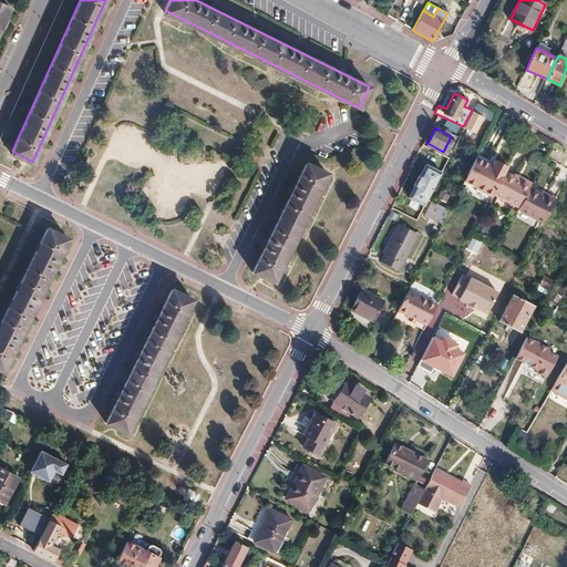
[(492,162),(488,160),(477,154),(464,179),(493,194),(494,189),(505,169),(506,166),(508,163),(495,156),(492,162)]
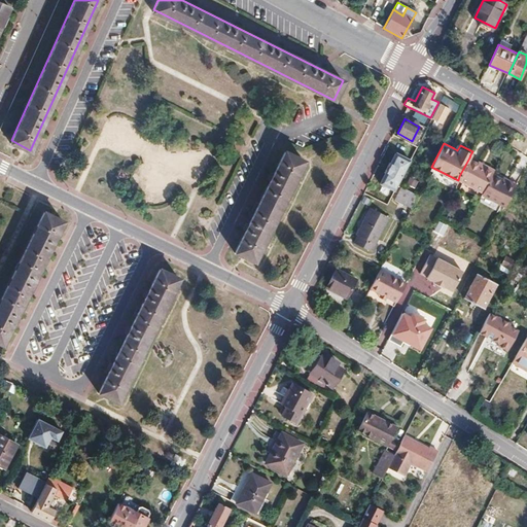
[(304,160),(285,150),(235,255),(253,265),(304,160)]
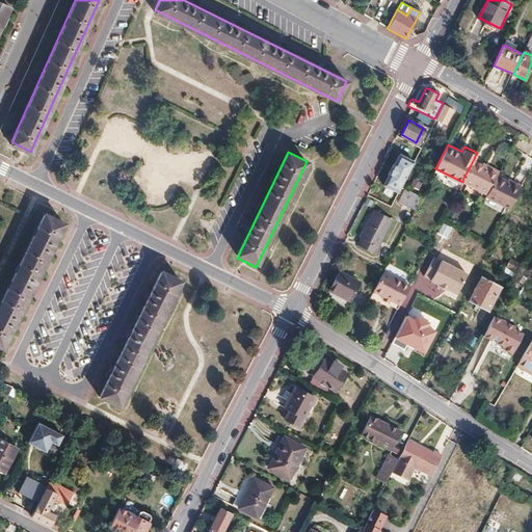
[(474,159),(487,166),(488,163),(475,156),(474,159)]
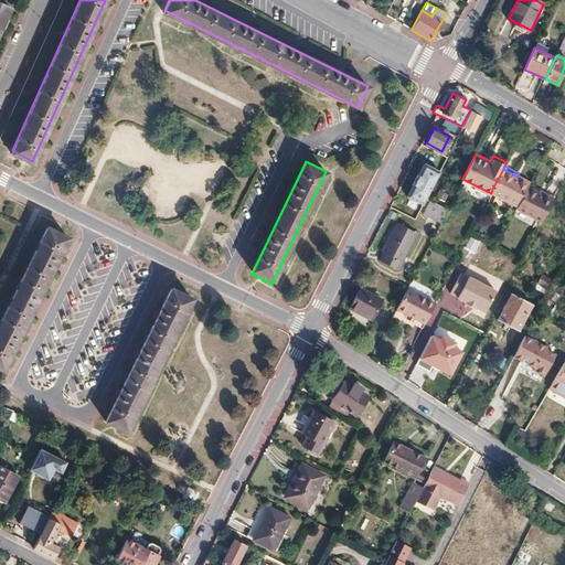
[(530,179),(519,173),(518,177),(503,169),(492,189),(518,202),(516,204),(522,208),(532,188),(526,185),(529,181),(530,179)]
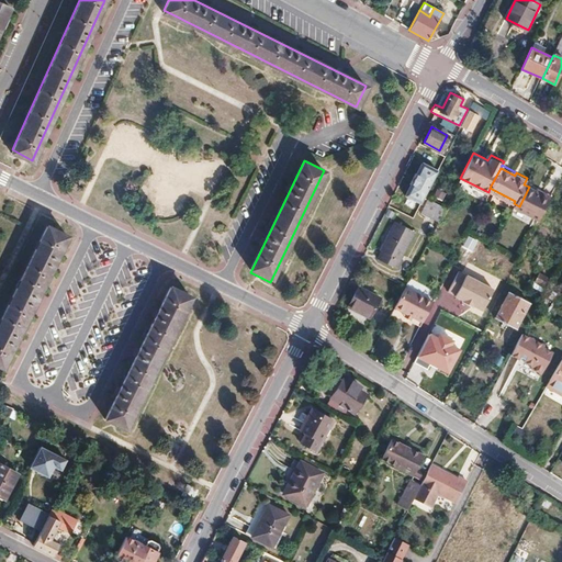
[(415,200),(423,183),(407,176),(400,191),(415,200)]
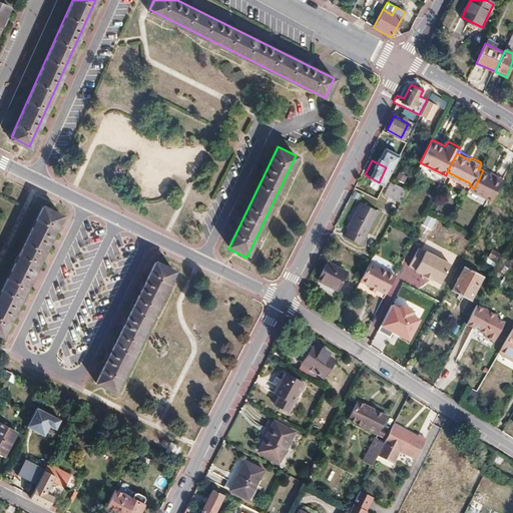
[(494,176),(496,172),(485,167),(483,170),(494,176)]
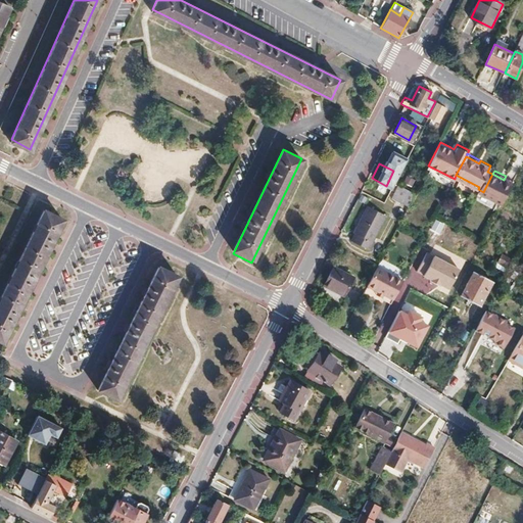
[(513,180),(506,176),(504,180),(492,174),(483,192),(502,201),(513,180)]
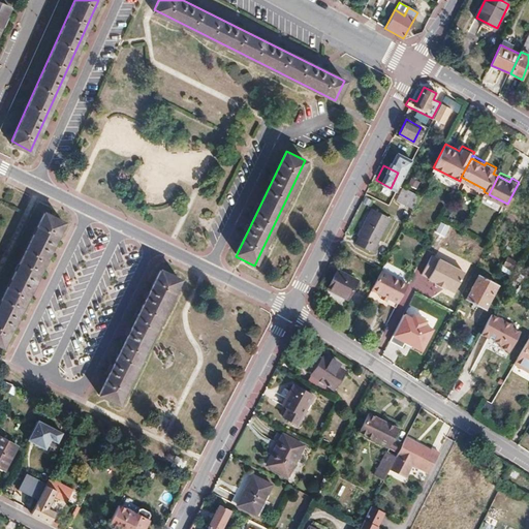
[(413,208),(419,194),(404,186),(398,199),(413,208)]
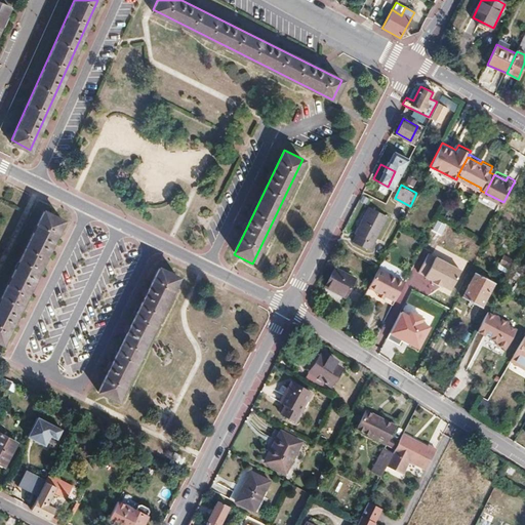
[(366,248),(384,214),(365,205),(354,228),(356,229),(350,240),(366,248)]
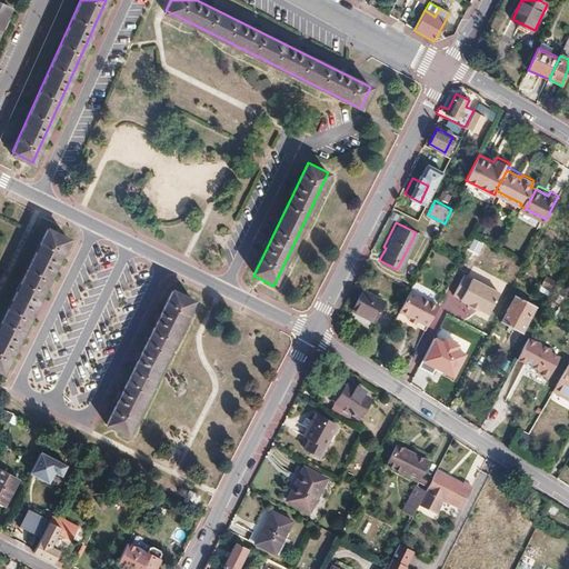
[(68,240),(47,230),(0,323),(0,371),(2,373),(68,240)]
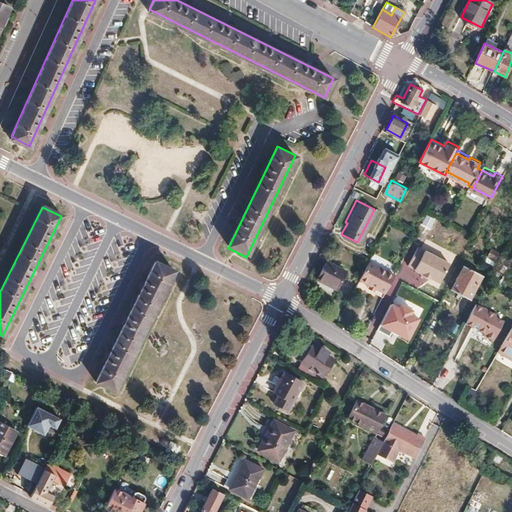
[(451,264),(426,251),(415,271),(441,284),(451,264)]
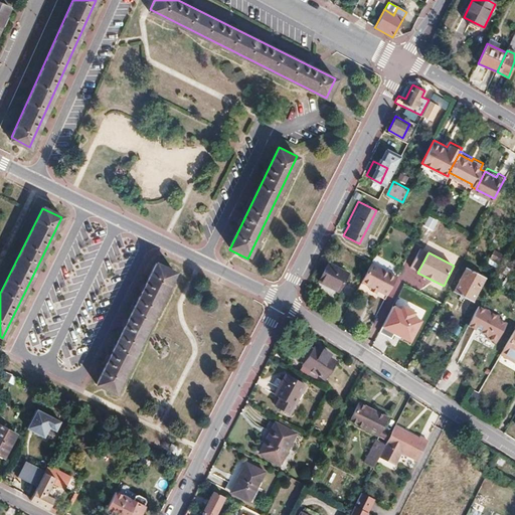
[(175,273),(155,263),(97,383),(116,393),(175,273)]
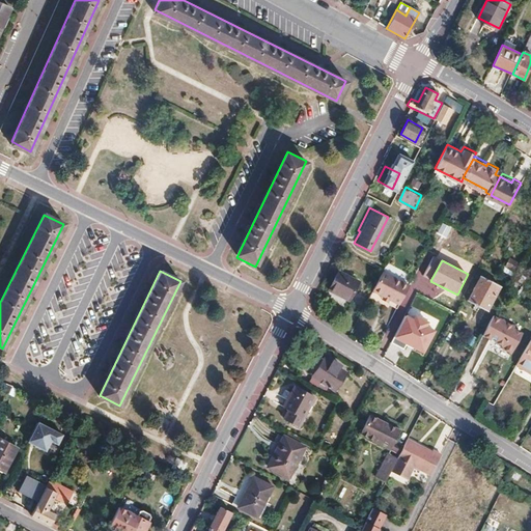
[(348,300),(358,282),(338,272),(329,290),(348,300)]
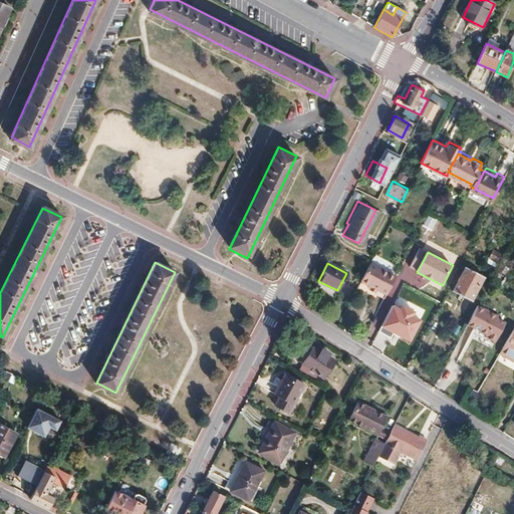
[(392,283),(396,276),(370,263),(366,270),(392,283)]
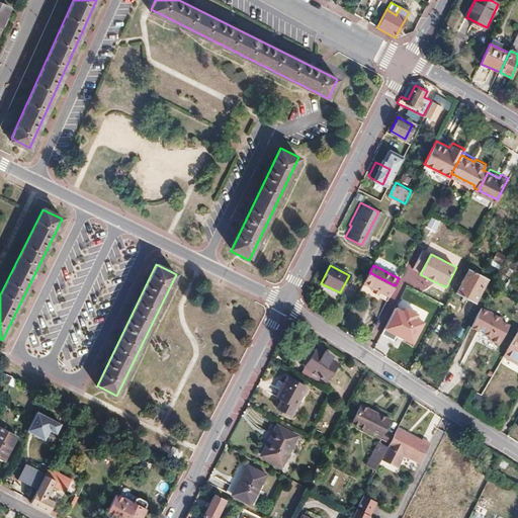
[(476,301),(488,278),(469,268),(457,292),(476,301)]
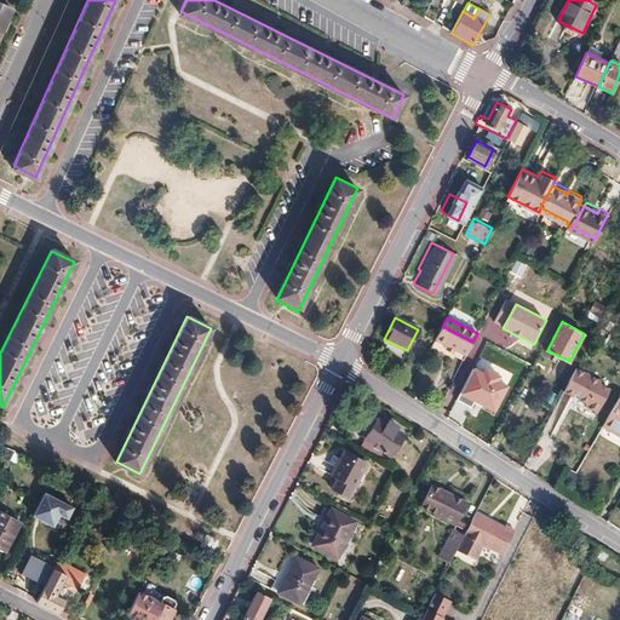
[(460,365),(472,342),(442,326),(430,349),(460,365)]
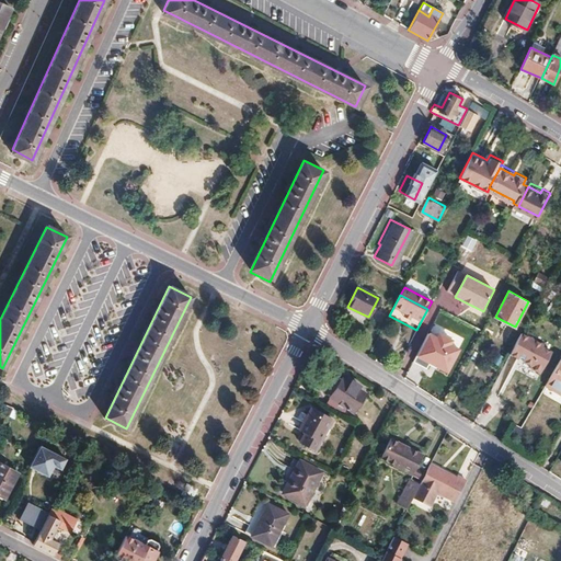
[(552,316),(559,305),(554,301),(548,313),(552,316)]
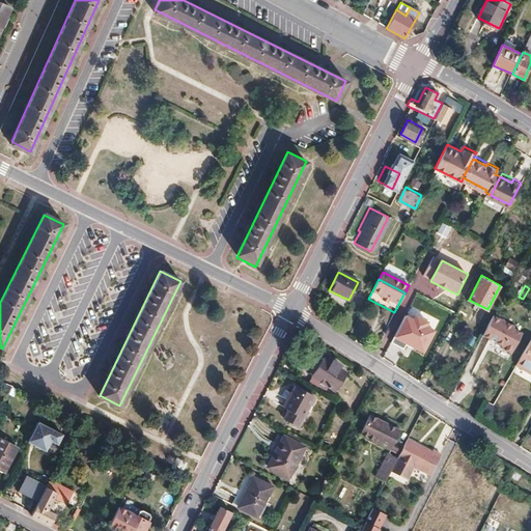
[(413,319),(407,315),(395,337),(424,353),(436,332),(427,328),(430,323),(415,315),(413,319)]
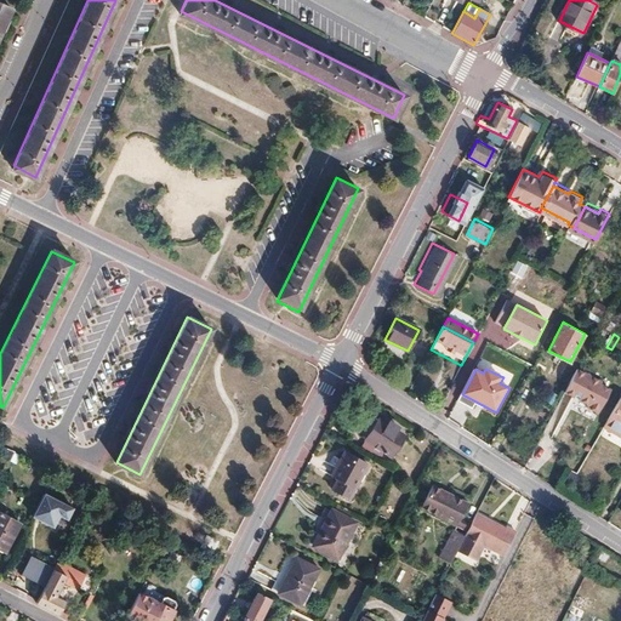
[(599,411),(613,389),(579,370),(565,393),(599,411)]
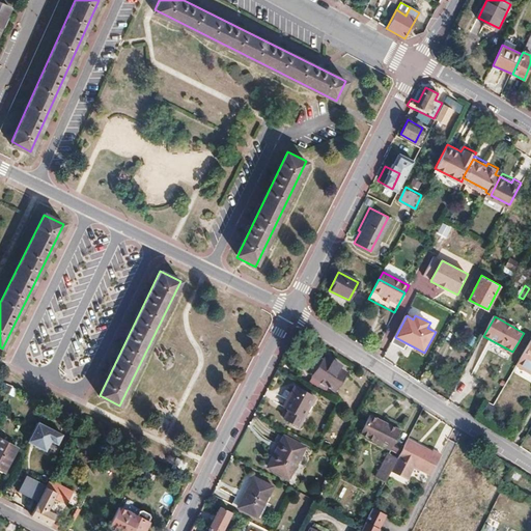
[(530,337),(530,336),(516,361),(530,369),(530,337)]
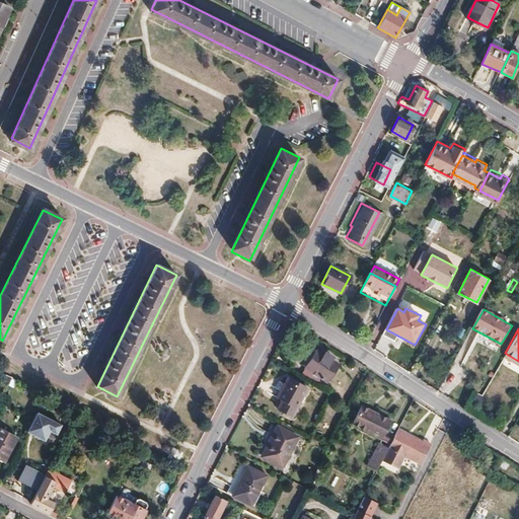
[(335,376),(344,356),(321,345),(311,364),(335,376)]
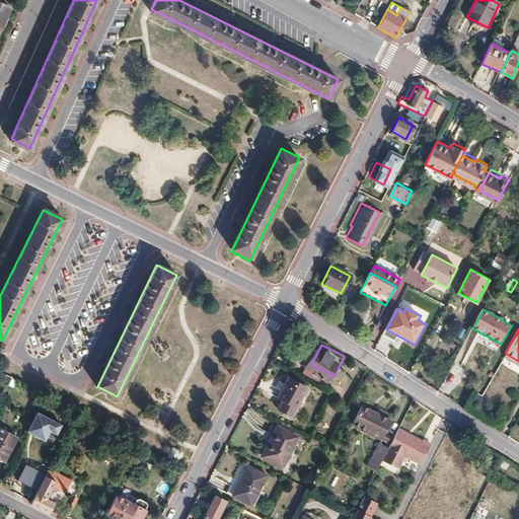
[(306,387),(287,378),(278,396),(282,398),(277,408),(292,416),(306,387)]
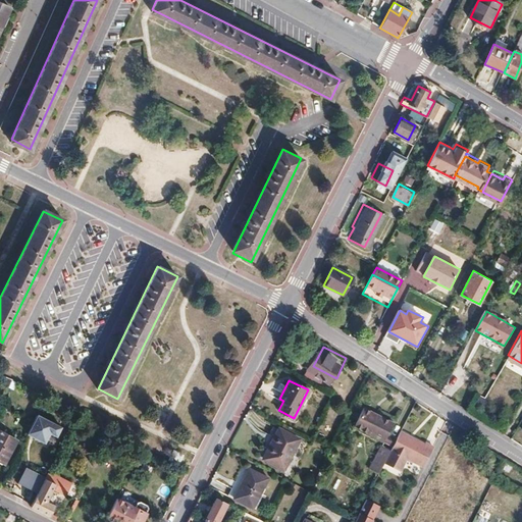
[(385,438),(395,419),(365,405),(356,423),(385,438)]
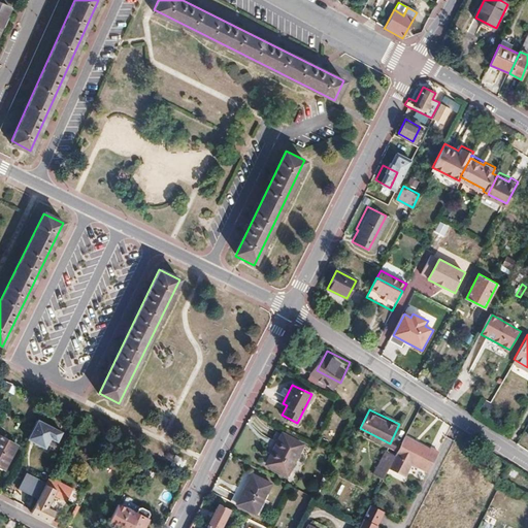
[(62,433),(36,420),(26,440),(45,451),(51,440),(56,443),(62,433)]
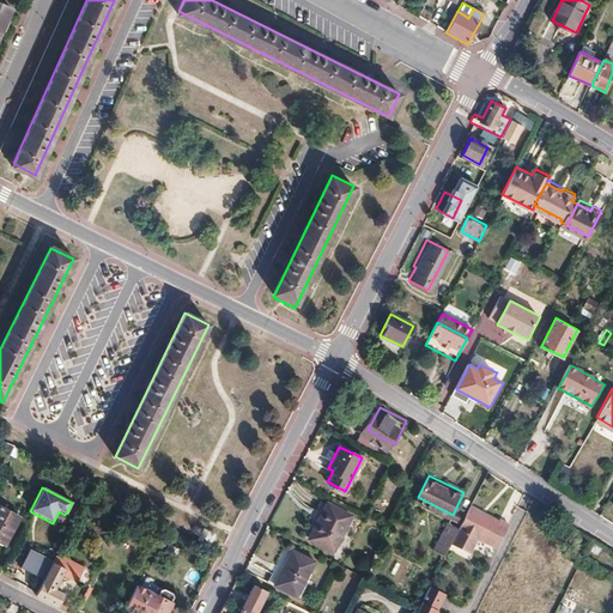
[(481,508),(472,503),(467,510),(462,521),(460,525),(453,540),(472,550),(479,534),(498,544),(510,520),(501,515),(499,517),(486,510),(485,513),(480,510),(481,508)]
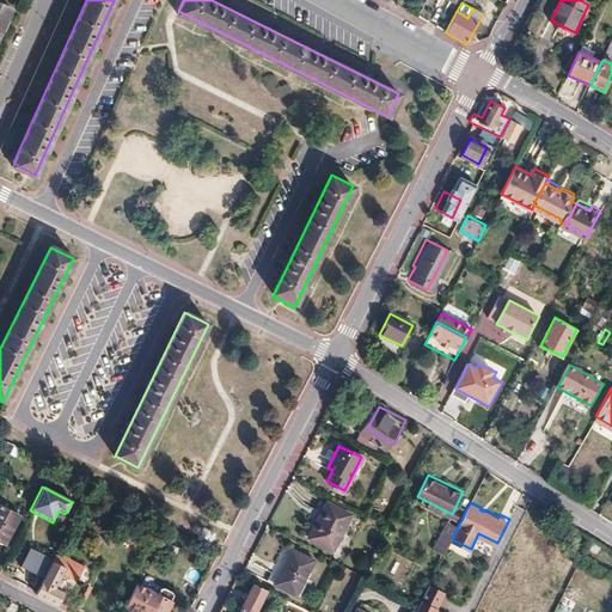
[(350,516),(328,505),(310,538),(332,550),(350,516)]
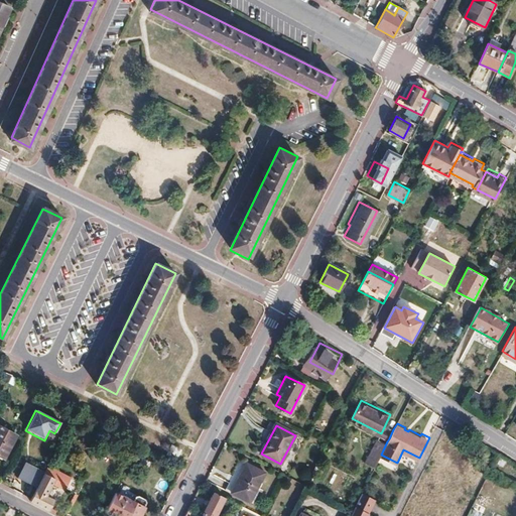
[(0,457),(3,459),(16,435),(0,426),(0,457)]
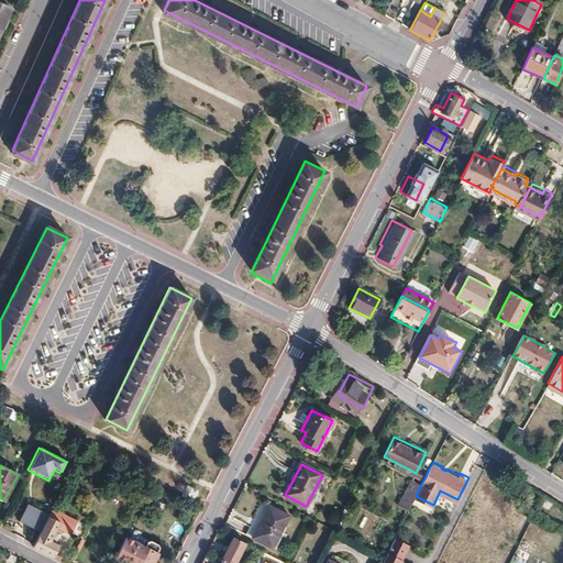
[(412,477),(400,501),(410,507),(416,496),(422,482),(412,477)]
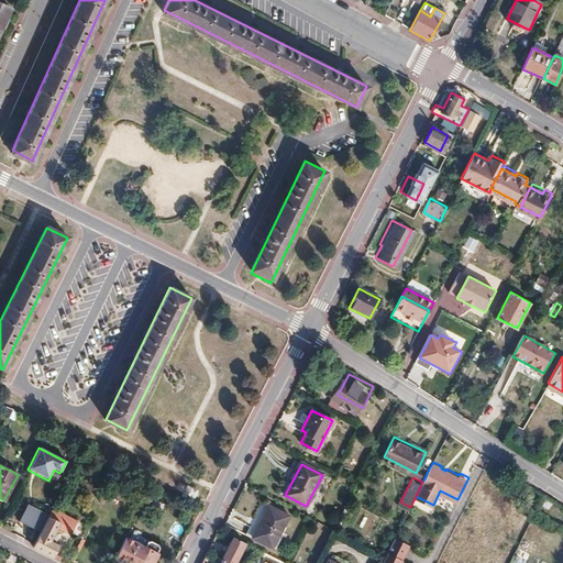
[(188,484),(178,479),(173,489),(183,494),(188,484)]
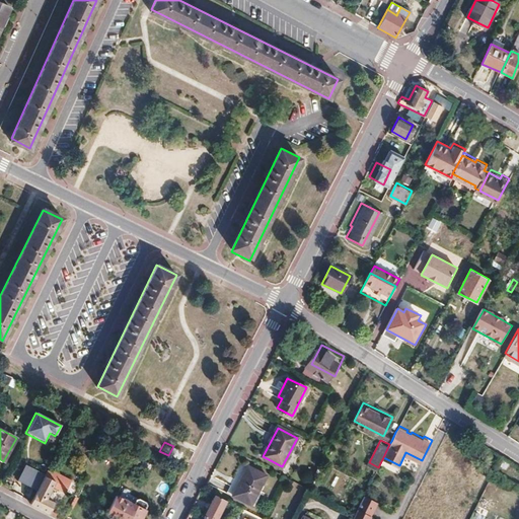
[(267,474),(246,465),(235,487),(237,488),(232,496),(250,505),(267,474)]
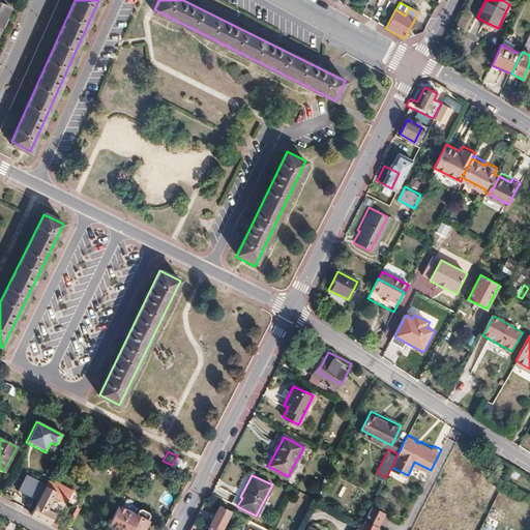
[(49,478),(39,496),(31,511),(30,513),(49,524),(54,512),(48,508),(53,497),(65,503),(71,491),(49,478)]
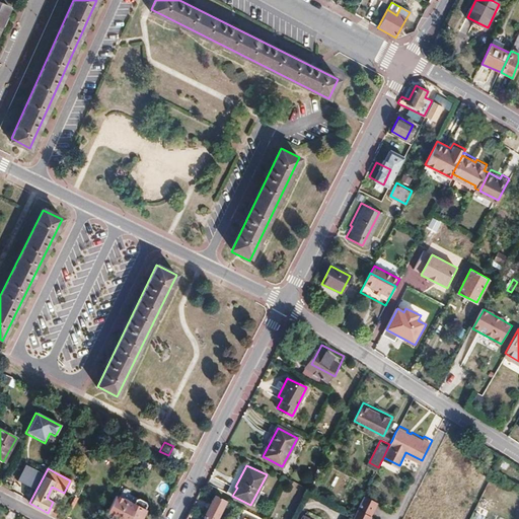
[(215,518),(225,500),(213,494),(202,517),(203,518),(215,518)]
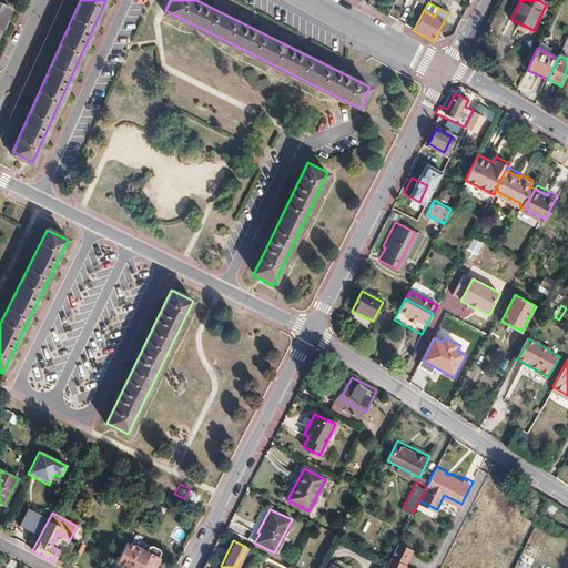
[(115,564),(122,567),(155,567),(154,567),(158,560),(125,544),(115,564)]
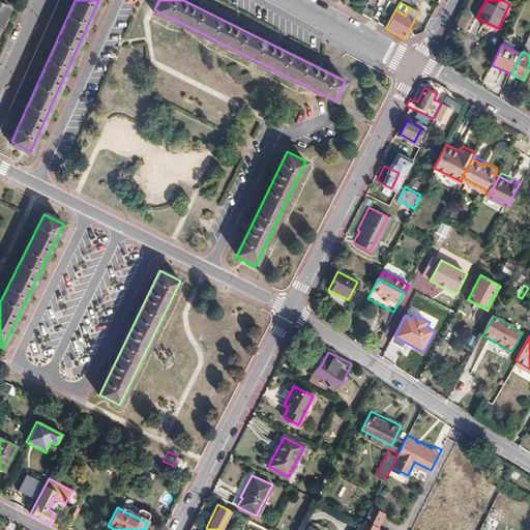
[(383,514),(371,507),(362,523),(358,529),(376,529),(377,528),(383,514)]
